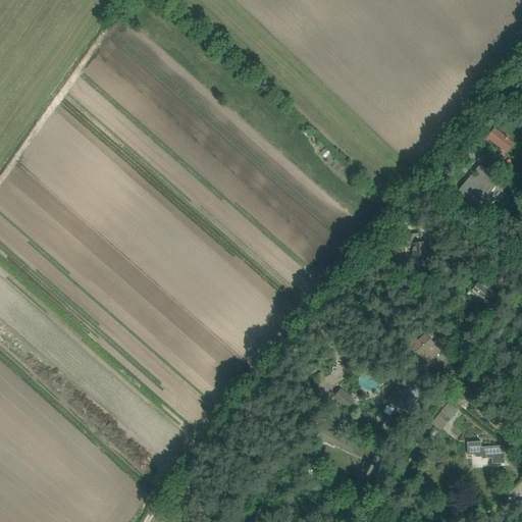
[(494,129),(487,138),(507,152),(514,143),(505,136),(505,137),(494,129)]
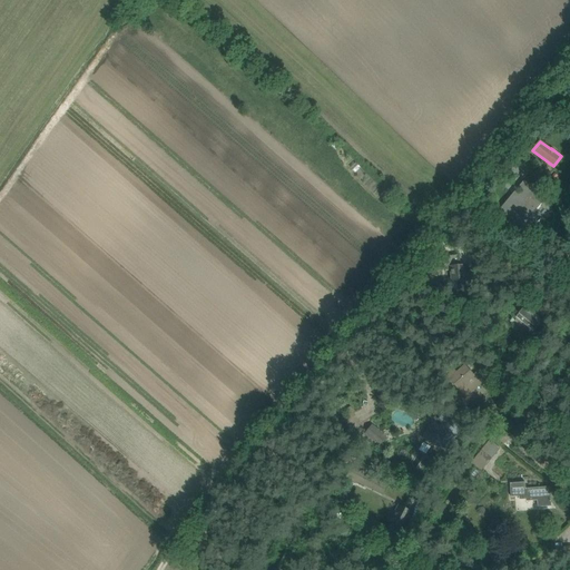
[(512,192),(498,210),(520,227),(528,218),(526,217),(538,202),(534,198),(540,192),(528,183),(517,196),(512,192)]
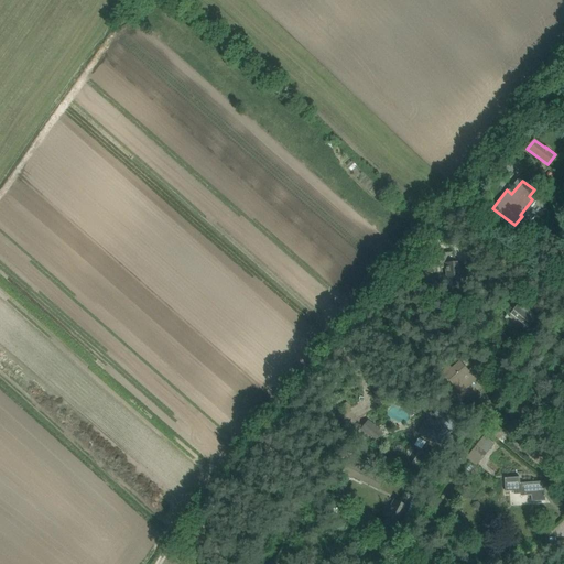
[(423,260),(435,258),(433,247),(421,249),(423,260)]
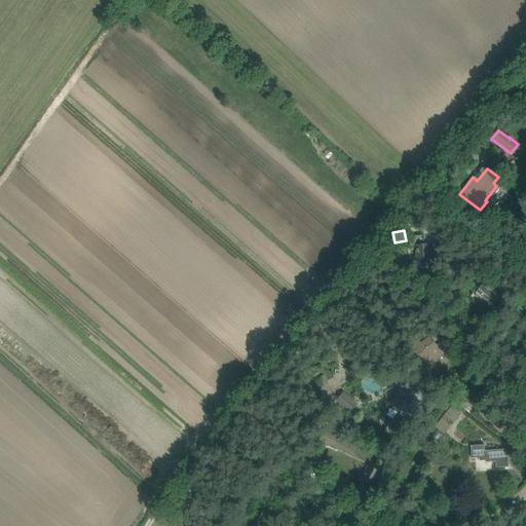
[(425,266),(425,261),(428,260),(427,260),(429,259),(428,245),(423,246),(422,235),(409,236),(410,250),(416,250),(417,259),(413,259),(414,267),(425,266)]
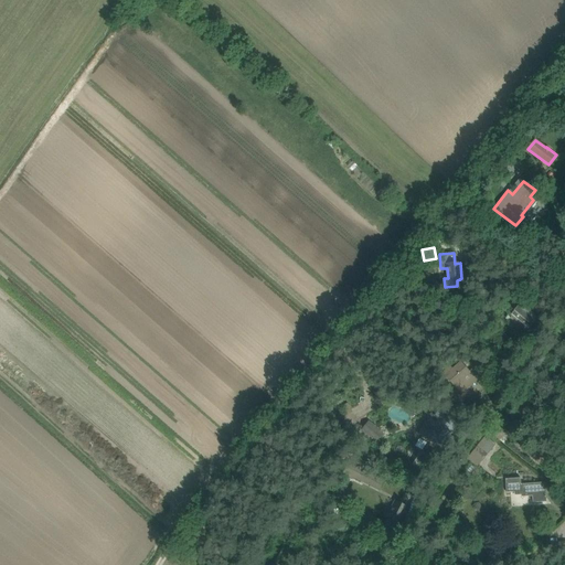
[(528,328),(537,317),(521,302),(511,315),(528,328)]
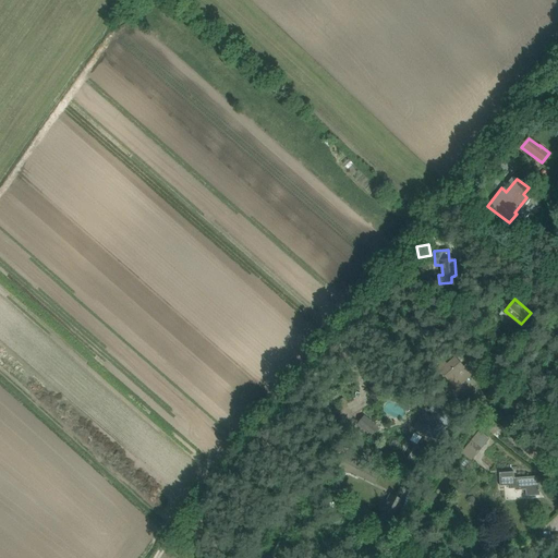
[(455,360),(448,365),(444,361),(437,366),(441,372),(456,388),(473,373),(465,365),(462,368),(455,360)]
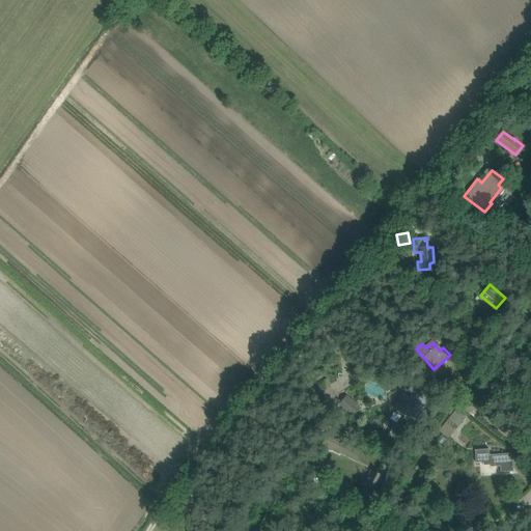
[(450,356),(458,364),(466,357),(458,348),(450,356)]
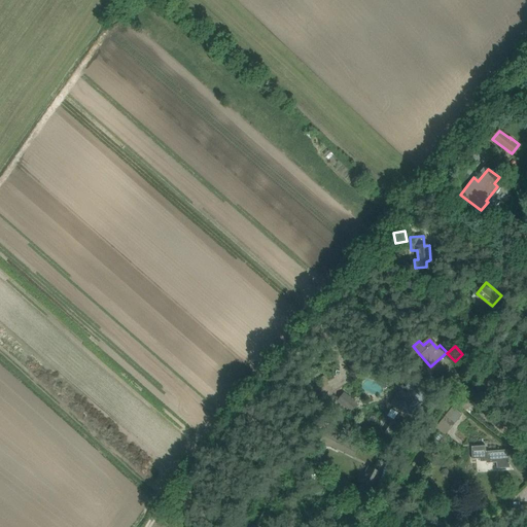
[(409,390),(407,394),(399,390),(391,405),(400,409),(411,415),(414,410),(421,415),(424,410),(419,407),(427,391),(421,387),(410,381),(406,388),(409,390)]
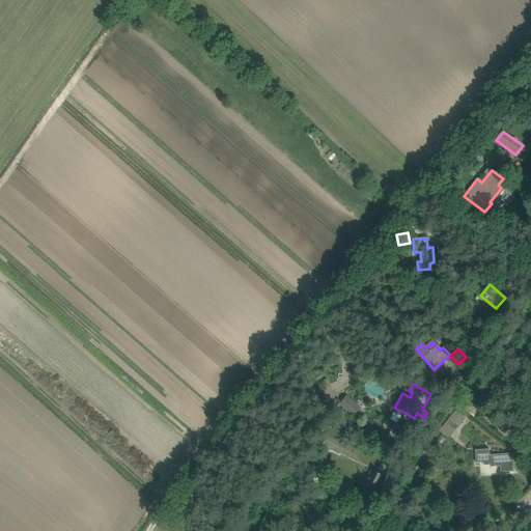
[(346,395),(339,404),(346,411),(353,416),(360,407),(346,395)]
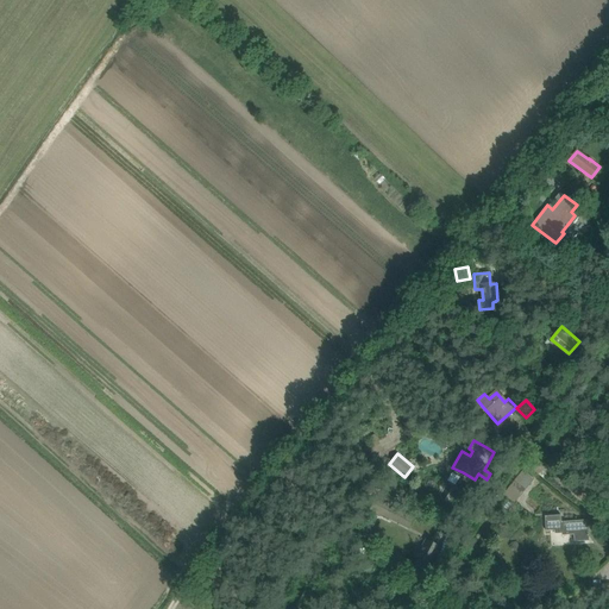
[(588,520),(560,522),(560,515),(544,516),(545,531),(553,531),(553,534),(560,534),(560,535),(573,534),(573,542),(588,541),(588,520)]
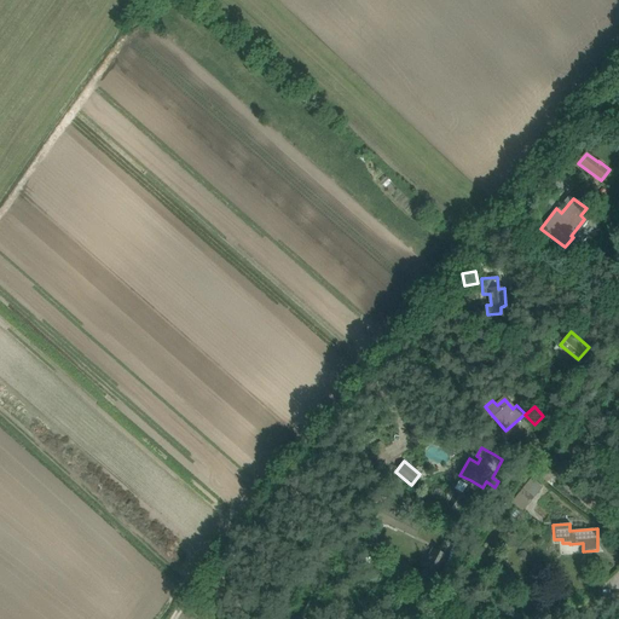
[(433,583),(435,578),(438,574),(445,579),(450,571),(462,549),(456,545),(445,539),(439,553),(434,550),(420,577),(433,583)]
